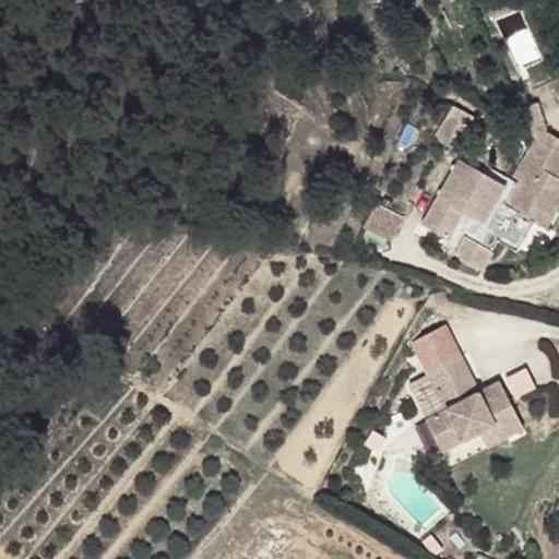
[(547,130),(537,102),(524,106),(535,138),(535,139),(539,133),(546,130),(547,130)]
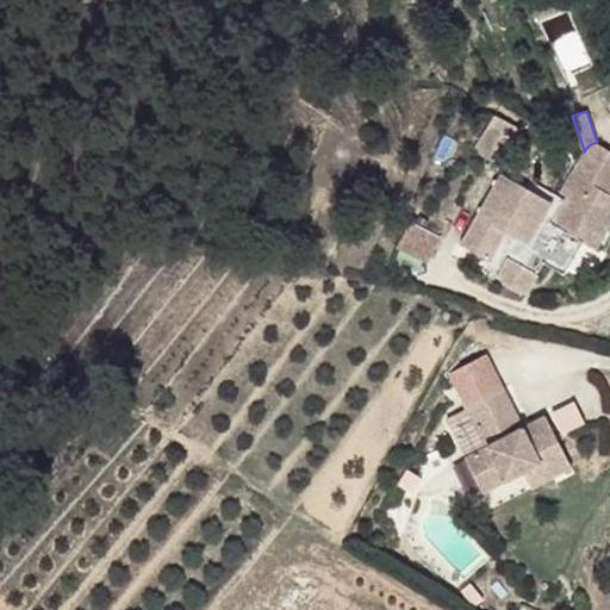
[(497,165),(520,128),(496,113),(473,149),(497,165)]
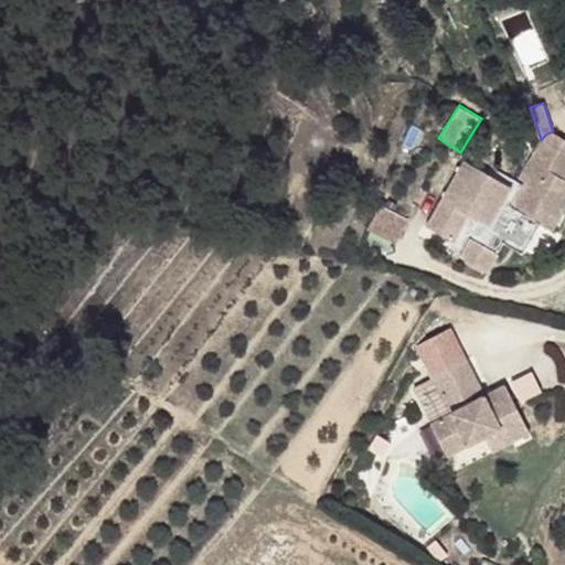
[(553,232),(564,210),(564,179),(563,178),(564,174),(564,139),(552,131),(545,135),(541,140),(541,139),(513,188),(464,160),(426,226),(456,243),(471,215),(491,227),(488,234),(523,254),(540,225),(553,232)]
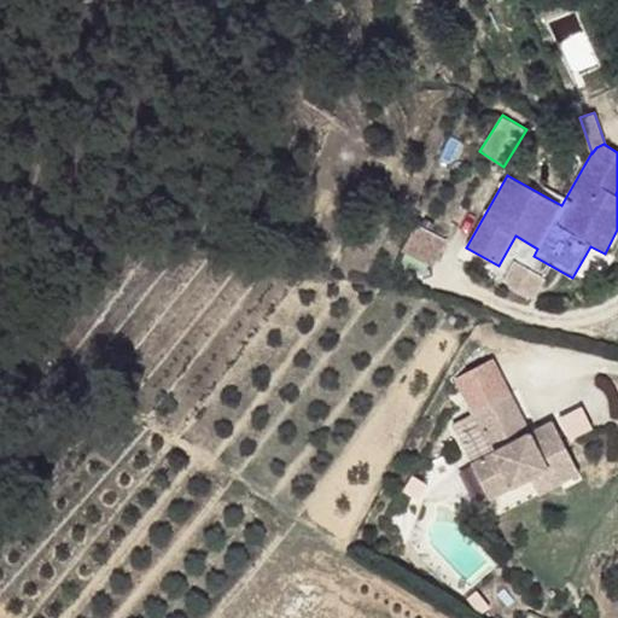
[(430,260),(442,240),(420,227),(409,246),(430,260)]
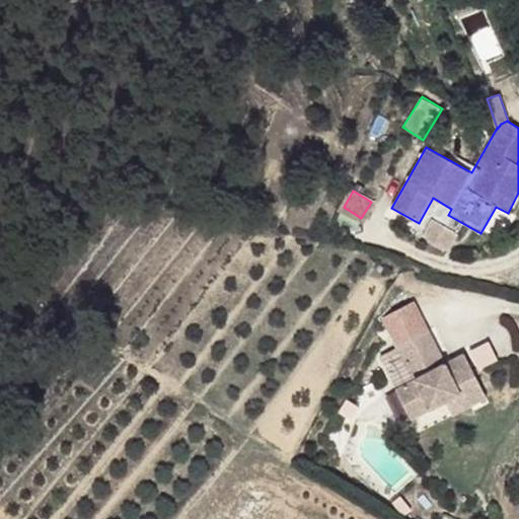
[(450,252),(460,235),(432,219),(423,236),(450,252)]
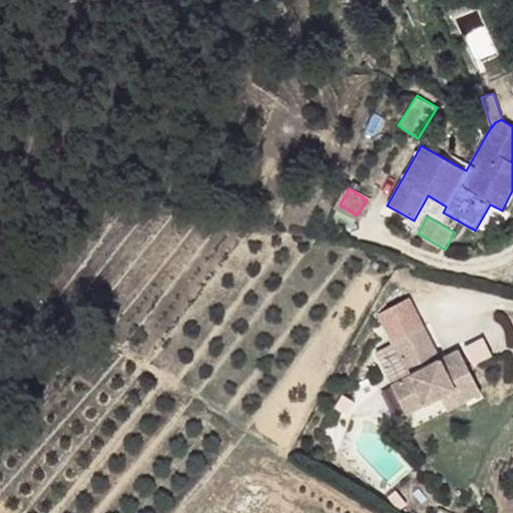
[(481,393),(459,349),(440,360),(431,364),(427,355),(436,351),(424,327),(393,344),(410,375),(391,385),(406,416),(440,398),(458,389),(465,402),(481,393)]
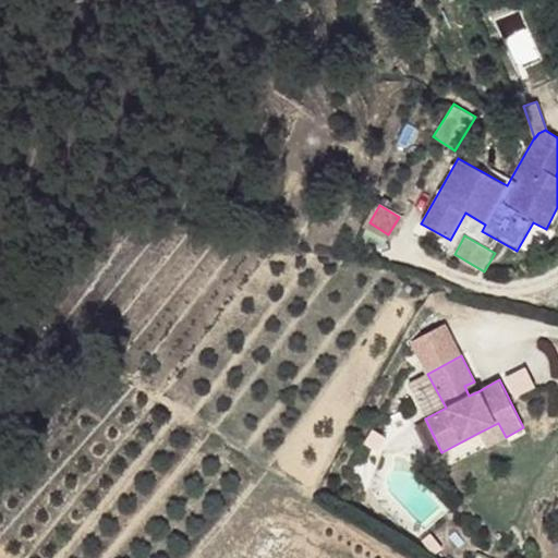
[(514,396),(537,386),(528,365),(505,375),(514,396)]
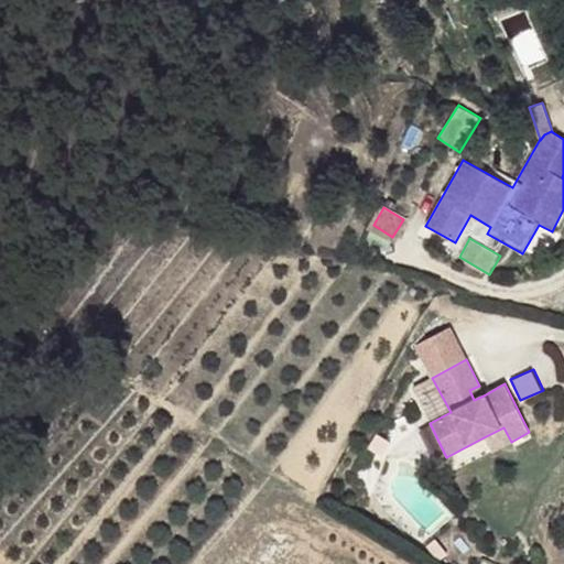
[(484,396),(479,386),(469,390),(474,400),(484,396)]
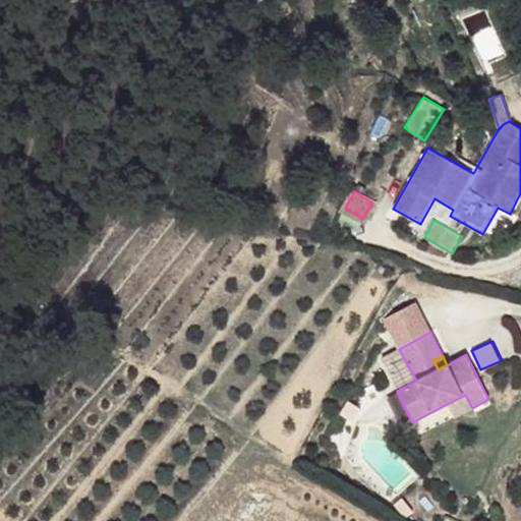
[(472,408),(465,395),(447,404),(454,417),(472,408)]
